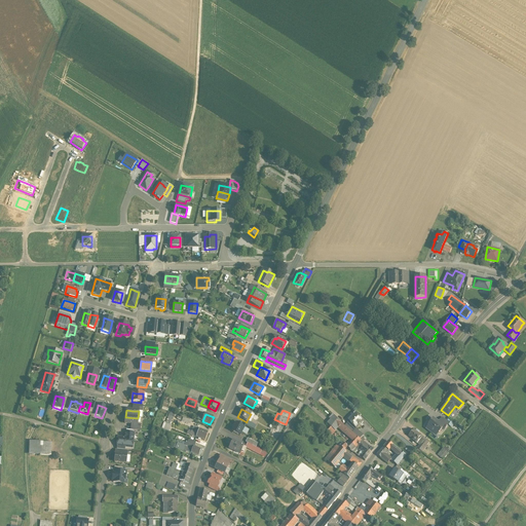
[(359,416),(357,414),(355,414),(352,417),(353,418),(350,421),(357,427),(363,420),(359,416)]
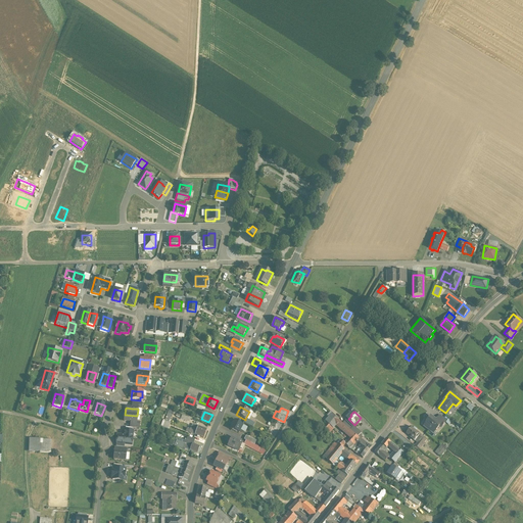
[(343,423),(332,413),(327,419),(325,421),(329,424),(333,428),(335,426),(336,425),(339,428),(343,423)]
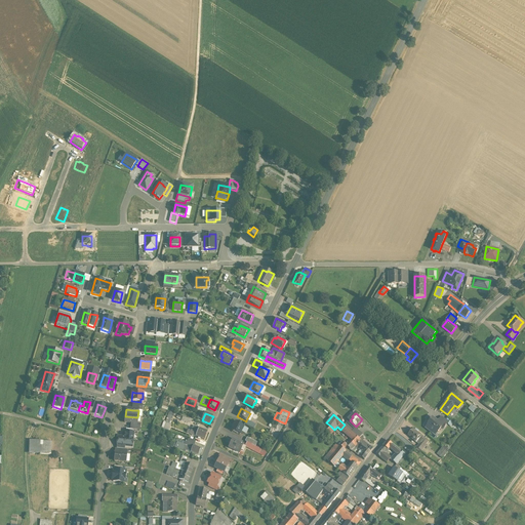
[(137,417),(125,416),(124,425),(131,425),(136,426),(136,425),(137,417)]
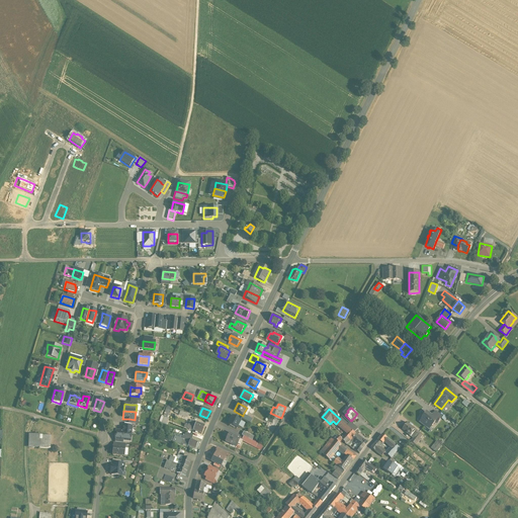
[(441,416),(436,412),(432,416),(432,417),(433,418),(432,418),(435,421),(436,422),(441,416)]
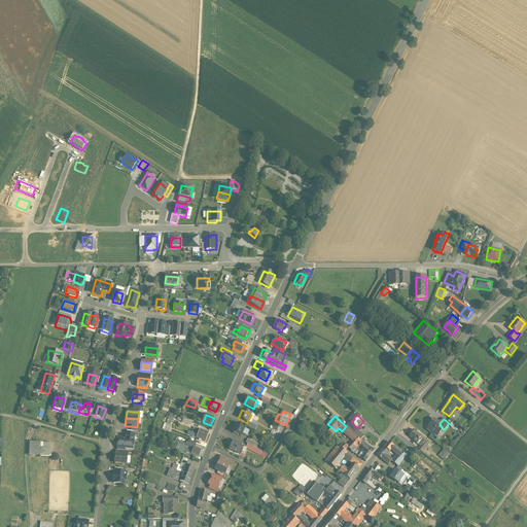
[(434,420),(427,428),(434,433),(436,430),(440,432),(443,428),(440,425),(441,425),(440,424),(440,423),(434,420)]
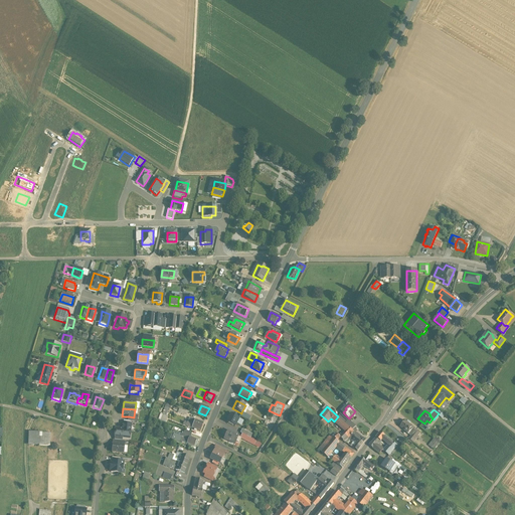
[(245,414),(241,412),(241,413),(240,416),(250,420),(251,417),(245,414)]
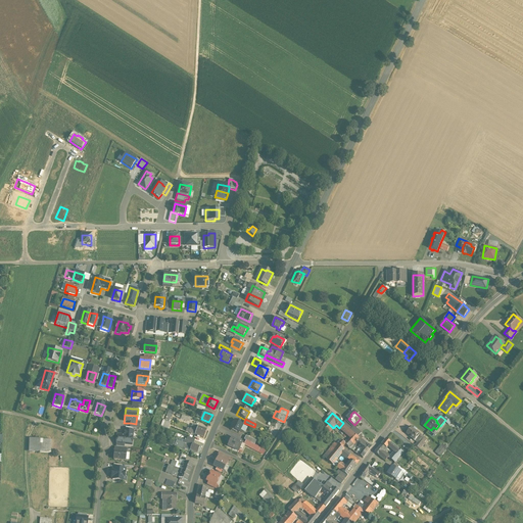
[(242,425),(234,421),(230,429),(238,433),(240,430),(242,425)]
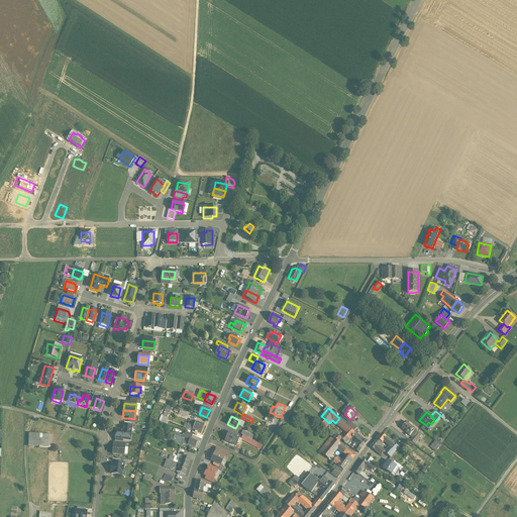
[(346,424),(339,418),(335,423),(345,432),(348,430),(349,427),(346,424)]
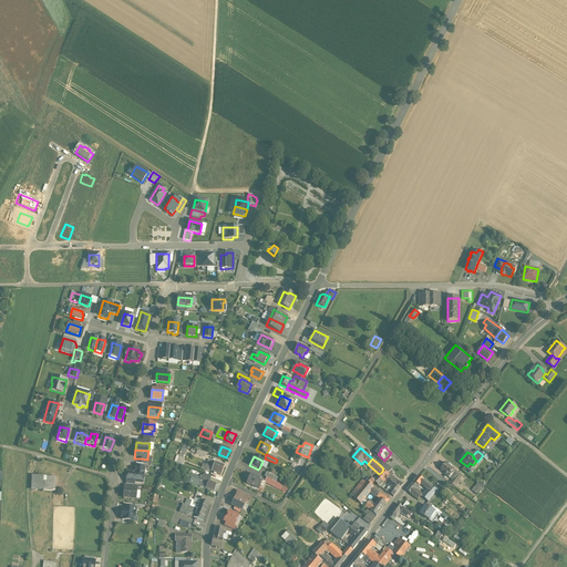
[(441,468),(445,472),(449,475),(454,470),(445,463),(441,468)]
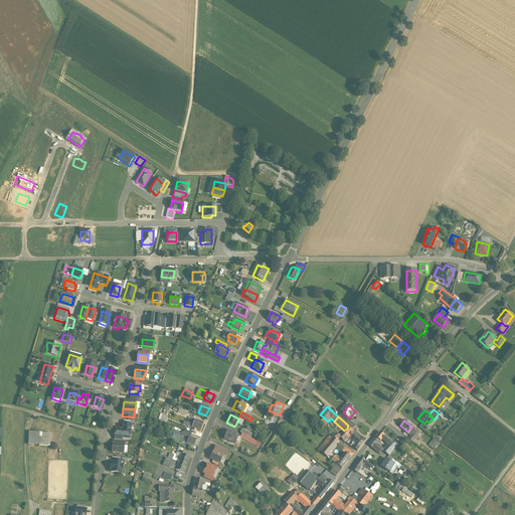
[(203,424),(195,421),(192,428),(200,433),(203,424)]
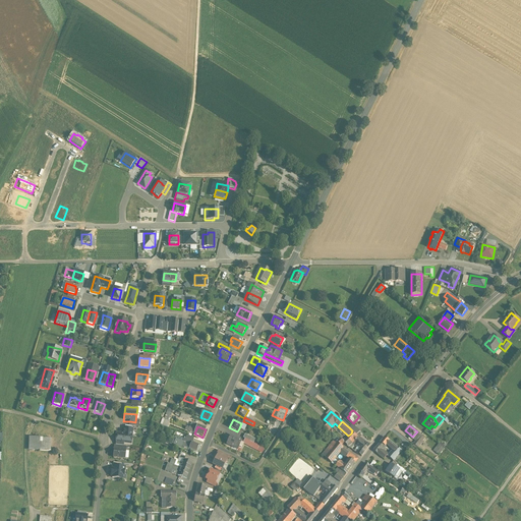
[(124,429),(123,436),(116,435),(115,443),(116,443),(123,444),(124,443),(130,444),(132,430),(131,430),(124,429)]
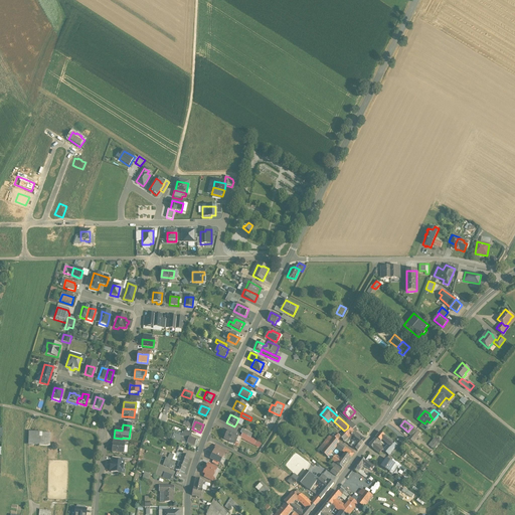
[(349,426),(348,425),(347,428),(344,431),(339,437),(340,438),(344,441),(343,441),(344,443),(348,438),(354,431),(352,428),(349,426)]
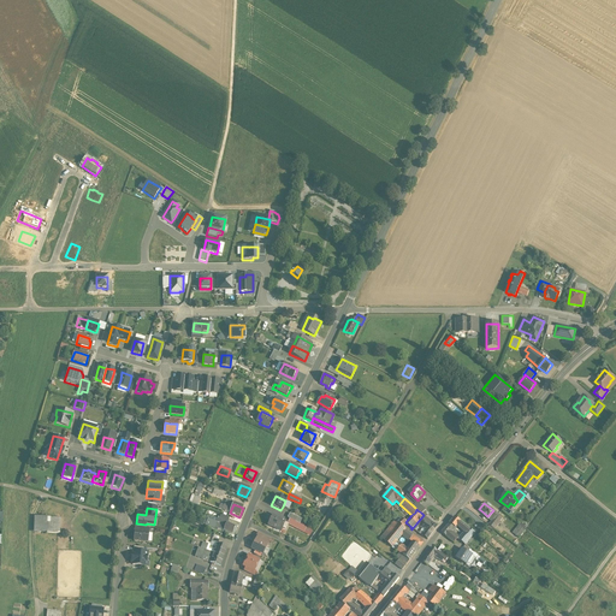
[(503,517),(493,510),(487,516),(484,513),(483,514),(491,521),(497,526),(503,517)]
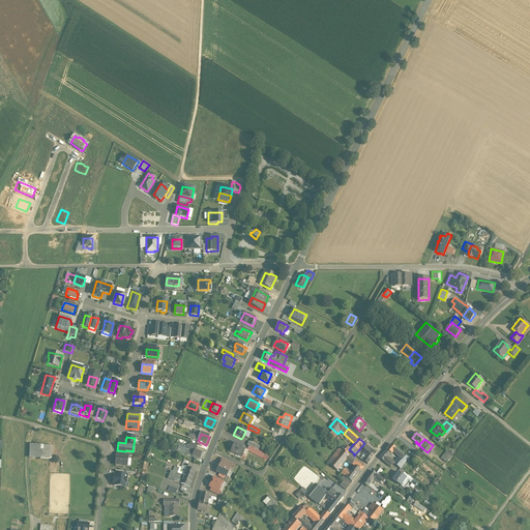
[(364,443),(358,450),(362,452),(367,446),(366,444),(364,443)]
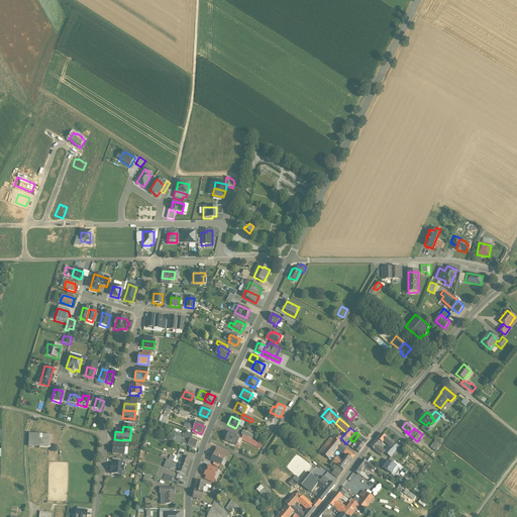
[(240,438),(228,433),(224,441),(236,447),(240,438)]
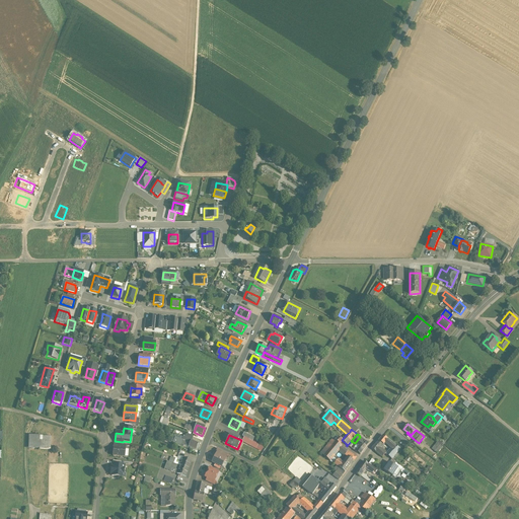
[(395,445),(383,435),(379,441),(384,444),(385,443),(392,449),(395,445)]
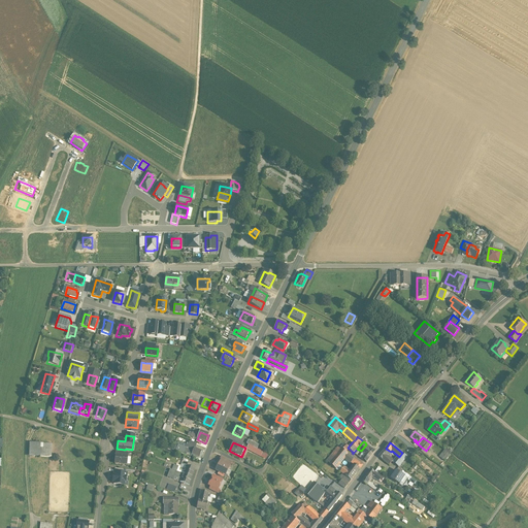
[(30,457),(40,458),(40,446),(31,444),(30,457)]
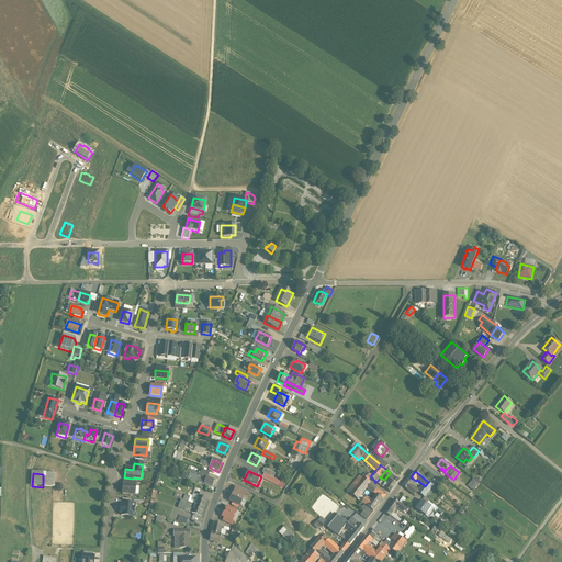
[(201,474),(199,473),(198,478),(189,474),(187,481),(198,485),(199,483),(200,479),(205,481),(206,478),(208,476),(201,474)]
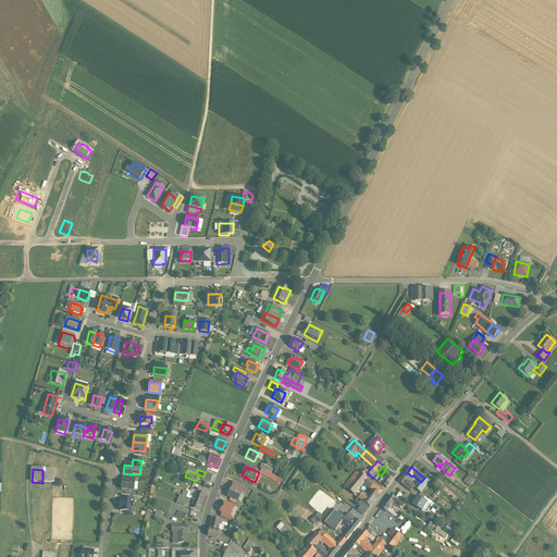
[(392,473),(386,469),(381,475),(386,481),(383,485),(386,489),(396,475),(392,472),(392,473)]
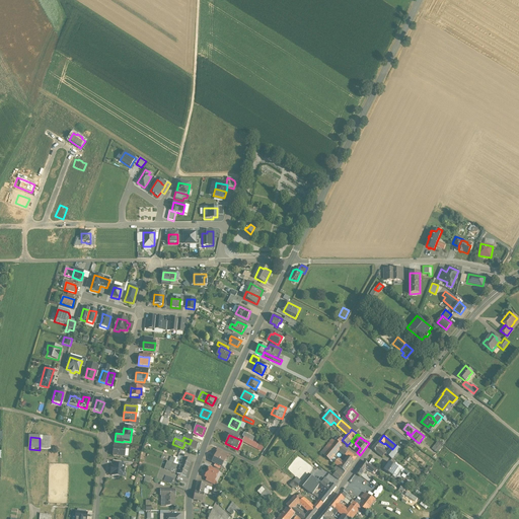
[(50,438),(45,438),(40,438),(40,450),(50,450),(50,438)]
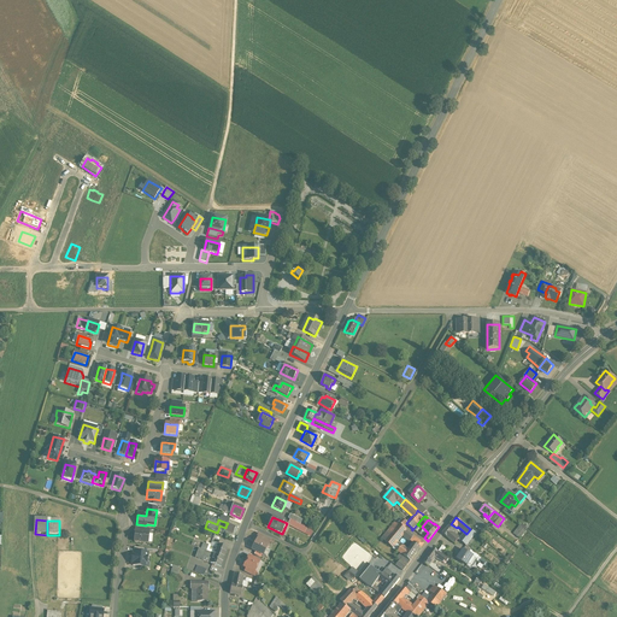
[(227,524),(225,528),(219,526),(218,530),(223,533),(233,536),(235,528),(227,524)]
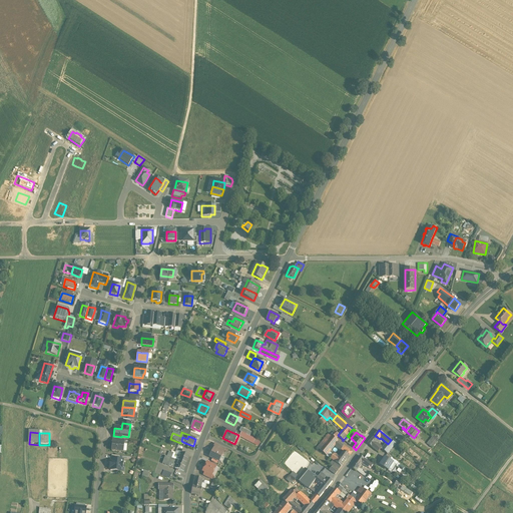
[(333,436),(321,451),(326,455),(335,445),(338,441),(337,439),(333,436)]
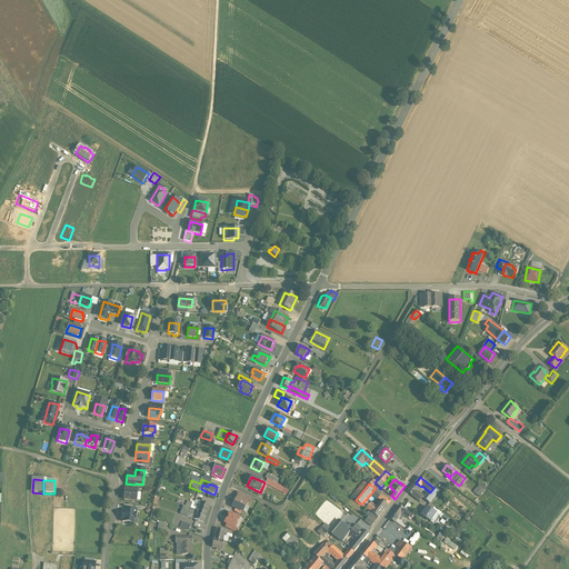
[(485,490),(479,485),(473,491),(479,497),(485,490)]
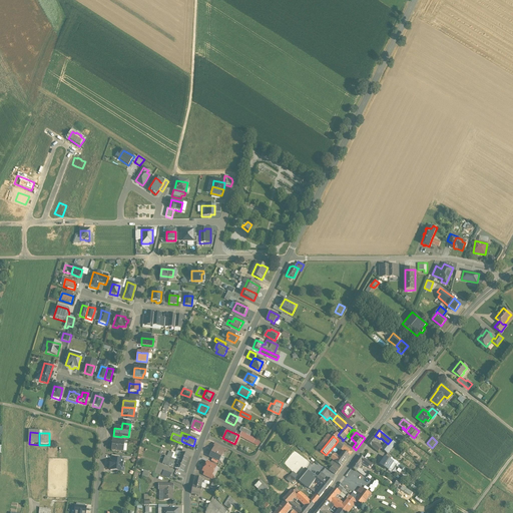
[(372,439),(368,445),(371,447),(372,447),(379,452),(382,449),(375,443),(376,441),(372,439)]
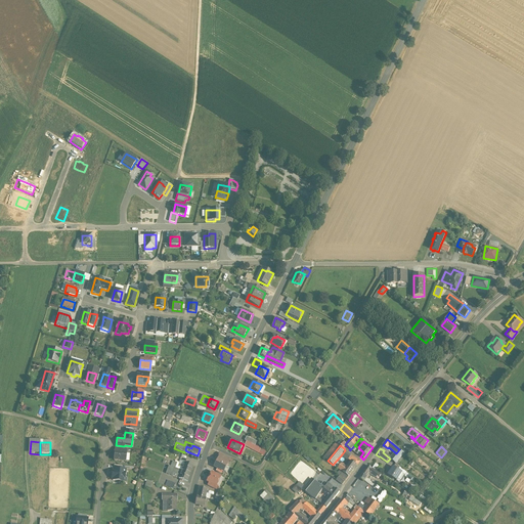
[(396,453),(390,461),(395,465),(404,453),(399,449),(396,453)]
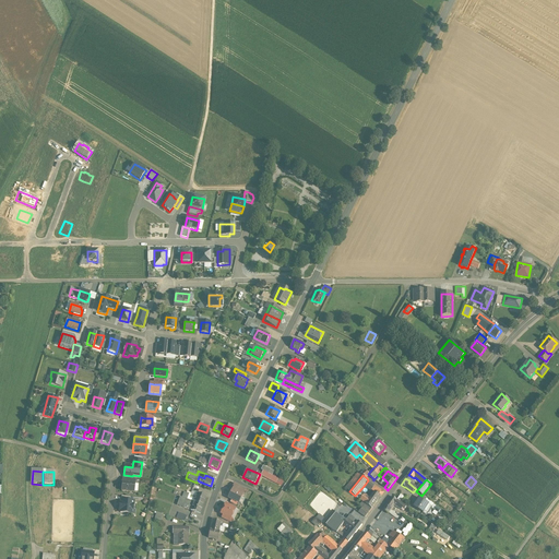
[(384,494),(376,487),(368,480),(365,485),(366,485),(365,486),(371,490),(377,495),(381,498),(384,494)]
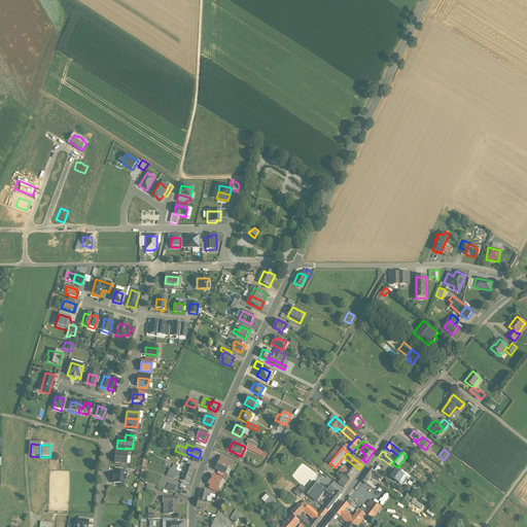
[(127,457),(118,457),(118,456),(115,456),(114,463),(126,464),(127,457)]
